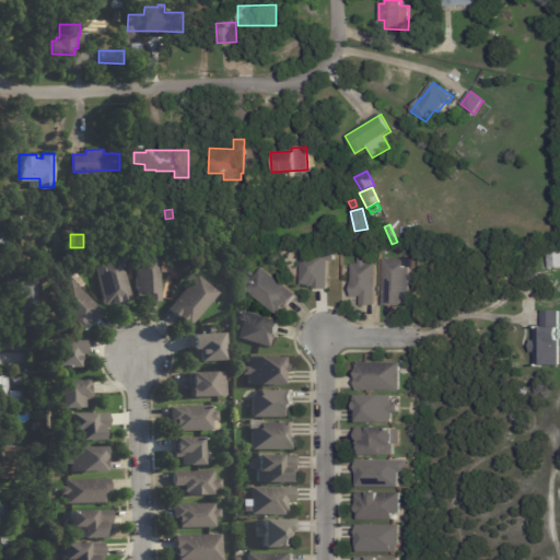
[(541,252),(559,249),(559,266),(543,267),(541,252)]
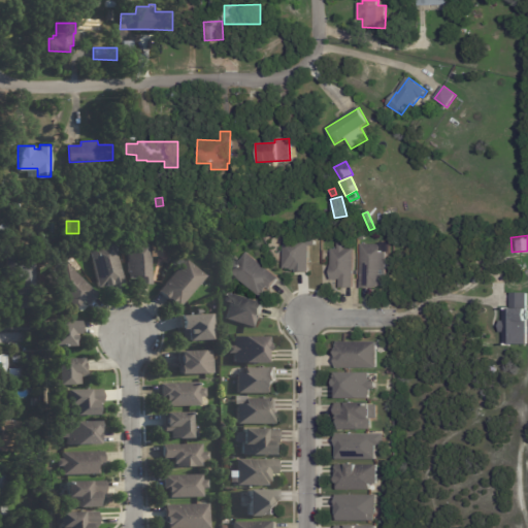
[(310,240),(310,244),(304,244),(304,271),(292,271),(292,268),(288,268),(288,267),(279,267),(279,240),(299,240),(299,237),(310,237),(310,240)]
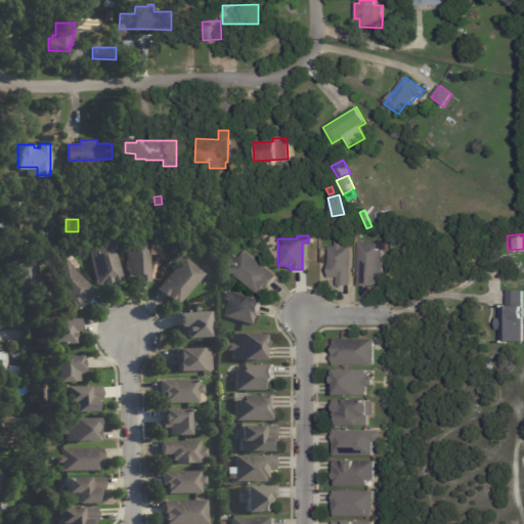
[(148,281),(137,281),(137,276),(128,276),(129,241),(151,242),(150,281),(148,281)]
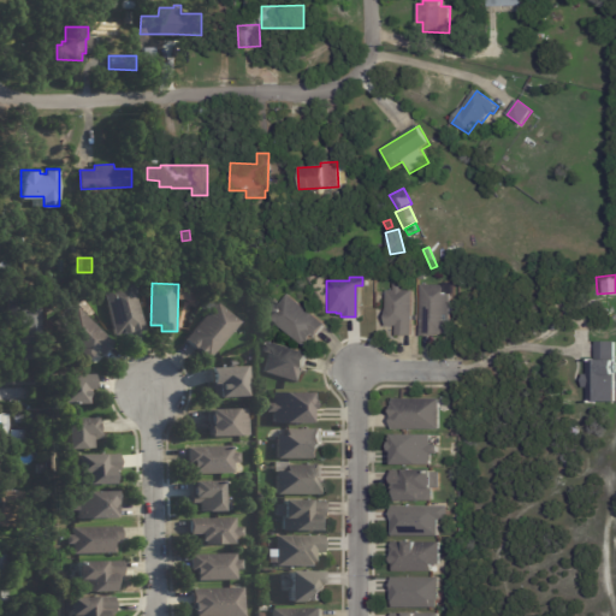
[(407,291),(407,335),(391,335),(391,326),(380,326),(381,290),(389,290),(389,283),(397,283),(397,291),(407,291)]
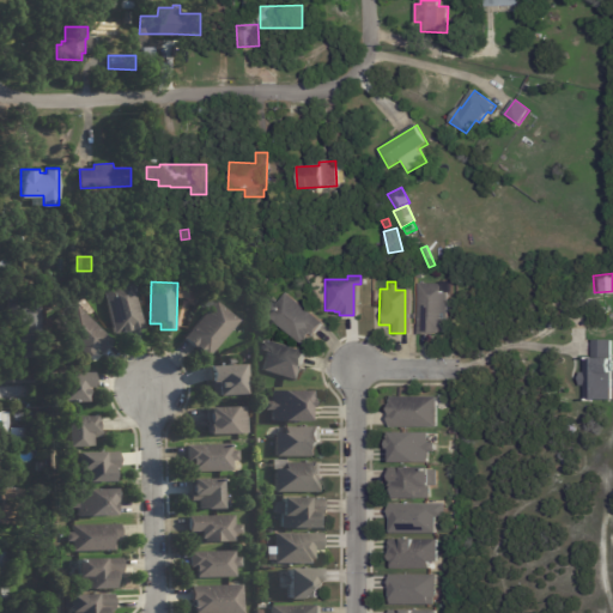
[(143,329),(115,334),(105,287),(134,283),(143,328),(143,329)]
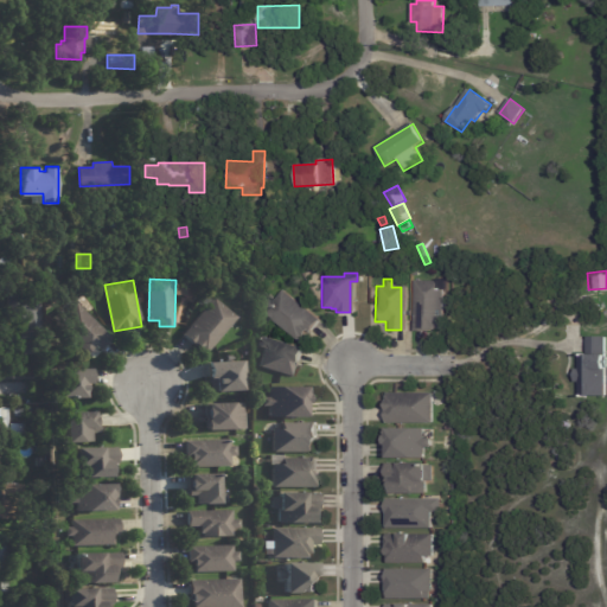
[(439,311),(439,327),(426,327),(426,331),(410,331),(410,281),(433,281),(433,291),(439,291),(439,311)]
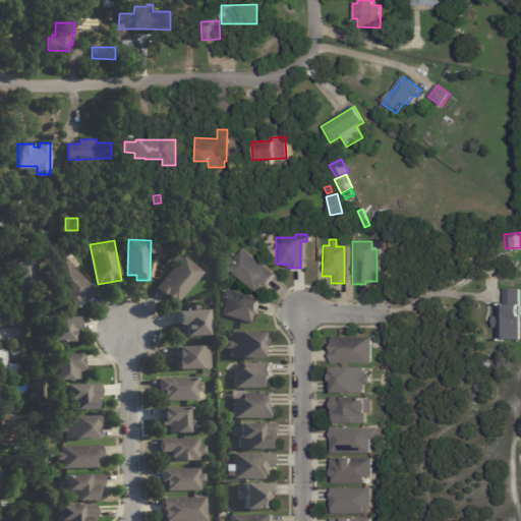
[(271,275),(263,285),(261,284),(254,292),(223,269),(227,264),(219,258),(225,251),(232,256),(238,248),(272,274),(271,275)]
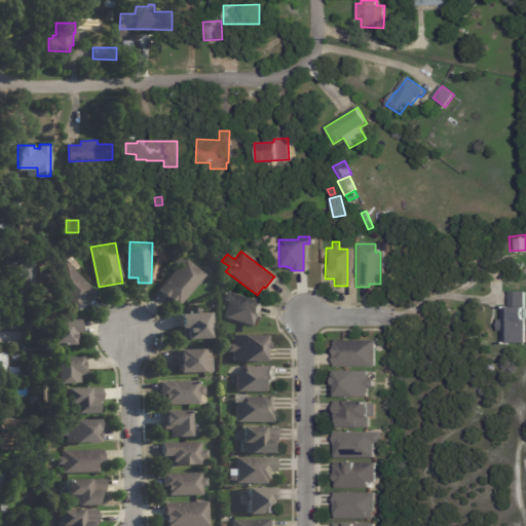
[(33,259),(34,306),(17,307),(16,287),(13,287),(13,280),(7,280),(6,257),(26,256),(26,259),(33,259)]
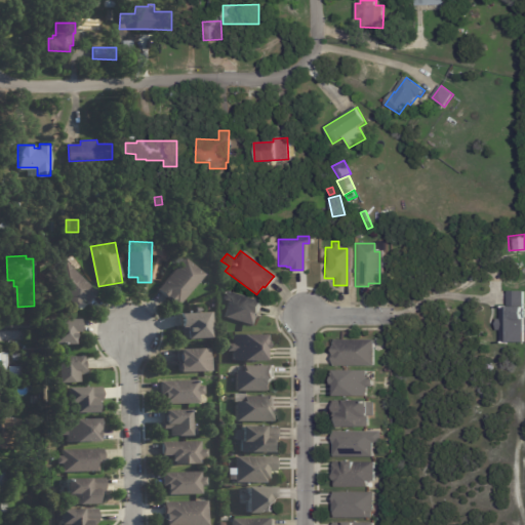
[(171,299),(169,297),(168,299),(158,289),(187,257),(205,275),(177,306),(171,299)]
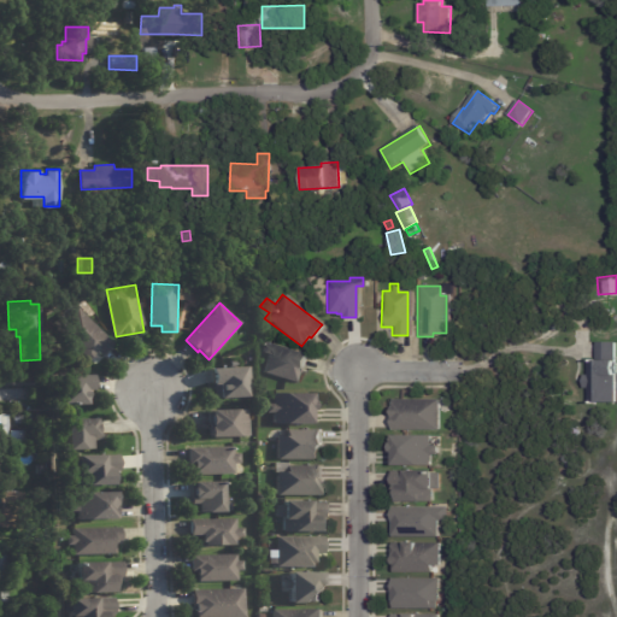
[(112,345),(101,356),(97,351),(87,360),(52,325),(63,315),(68,319),(78,309),(113,344),(112,345)]
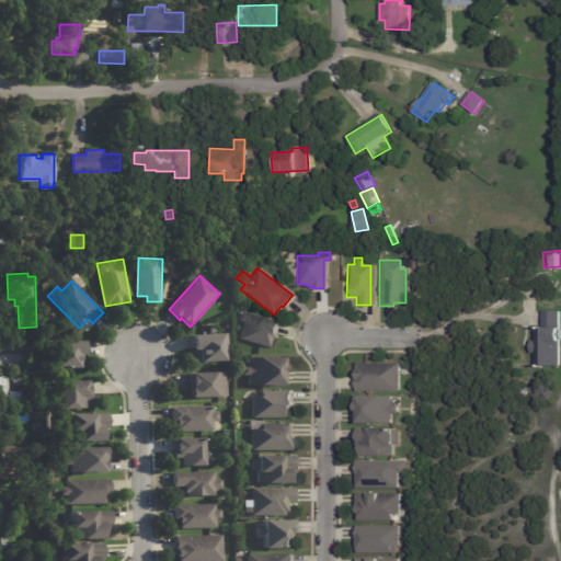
[(556,323),(556,328),(558,328),(558,339),(557,339),(556,366),(530,365),(530,352),(526,352),(527,341),(530,341),(530,327),(538,327),(539,309),(557,310),(556,323)]
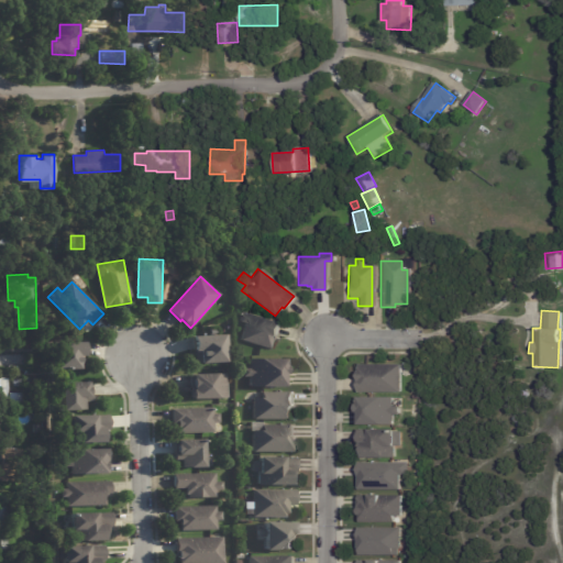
[(275,324),(271,335),(268,335),(267,340),(266,339),(264,348),(235,339),(240,322),(234,321),(238,311),(275,322),(275,324)]
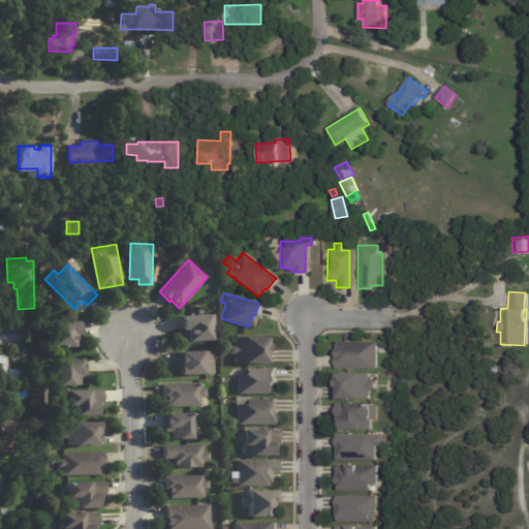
[(182,334),(182,330),(181,330),(181,316),(213,314),(214,324),(210,324),(211,340),(183,341),(182,334)]
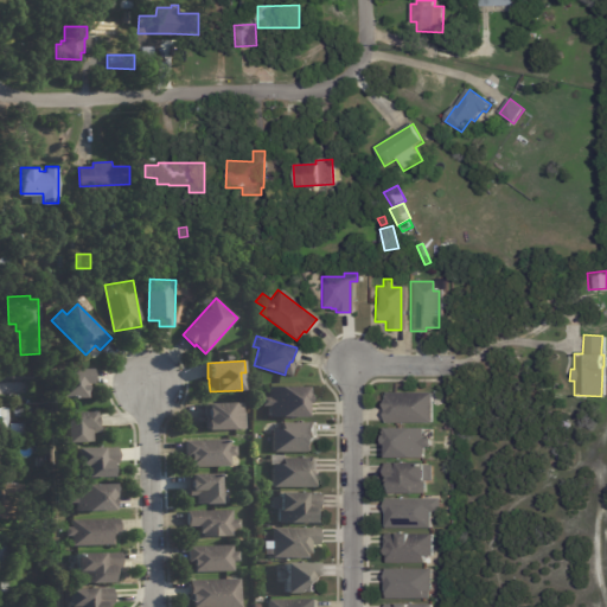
[(88,370),(88,383),(88,398),(57,398),(56,370),(88,369),(88,370)]
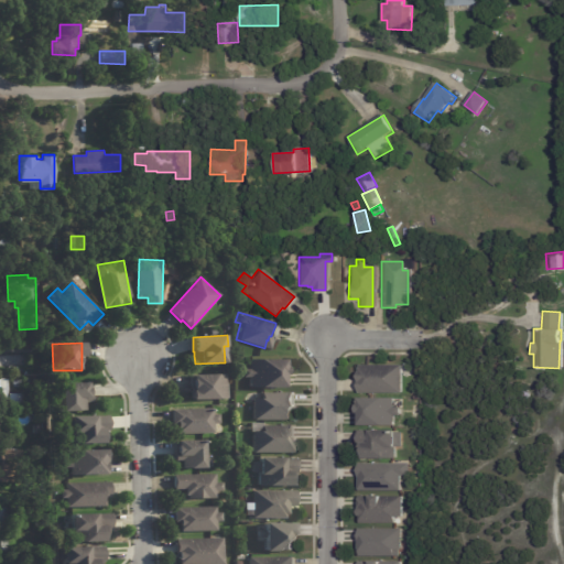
[(280,367),(280,386),(245,384),(245,375),(238,375),(238,367),(245,367),(245,357),(279,358),(279,365),(280,365),(280,367)]
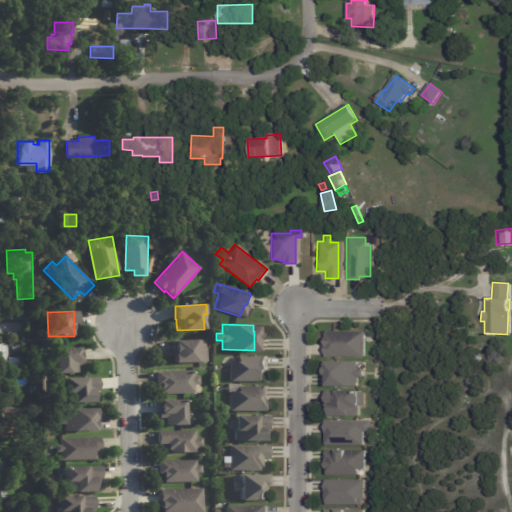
[(366,341),(366,357),(328,357),(328,332),(366,332),(366,341)]
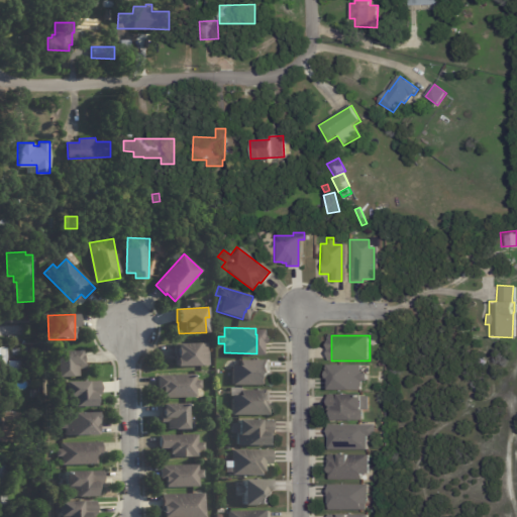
[(206,348),(207,366),(175,367),(175,358),(177,358),(176,344),(206,343),(206,348)]
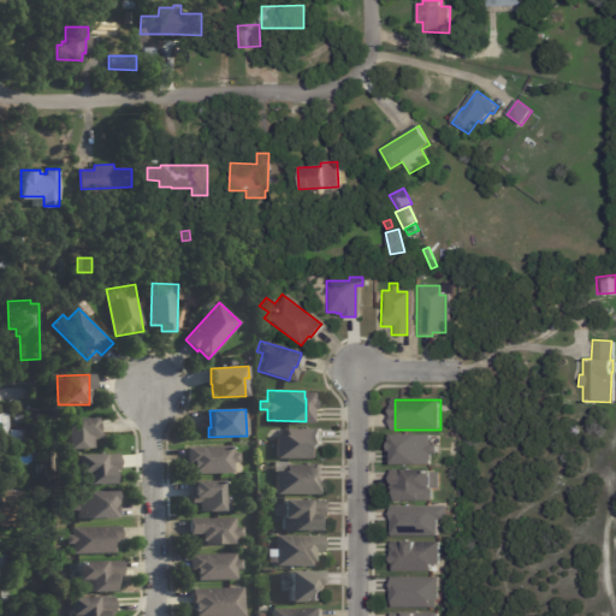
[(7,458),(0,457),(0,414),(12,414),(12,430),(13,430),(13,415),(22,415),(22,428),(25,428),(24,444),(9,444),(7,458)]
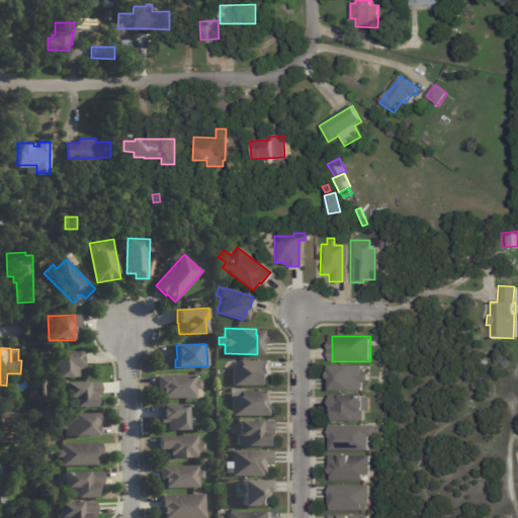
[(82,353),(82,363),(83,363),(83,370),(77,370),(77,377),(56,378),(56,352),(82,352),(82,353)]
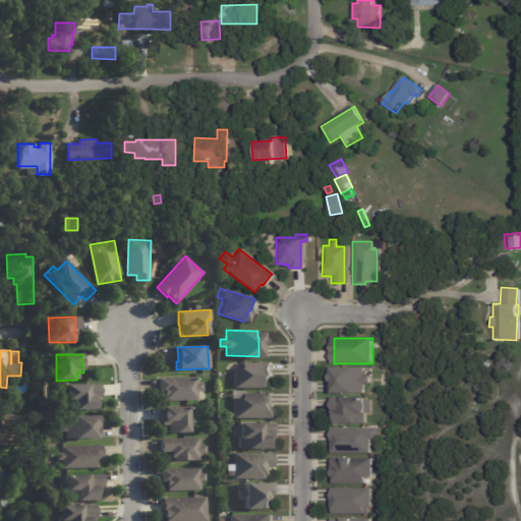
[(273,364),(273,377),(271,377),(270,389),(234,388),(234,368),(242,368),(242,363),(273,363),(273,364)]
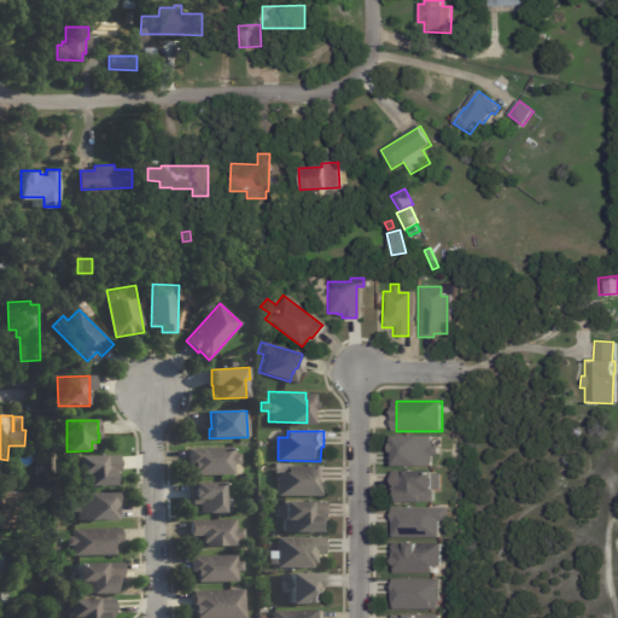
[(433,437),(433,448),(441,448),(441,455),(433,456),(433,467),(397,467),(397,453),(395,453),(395,444),(397,444),(397,438),(433,437)]
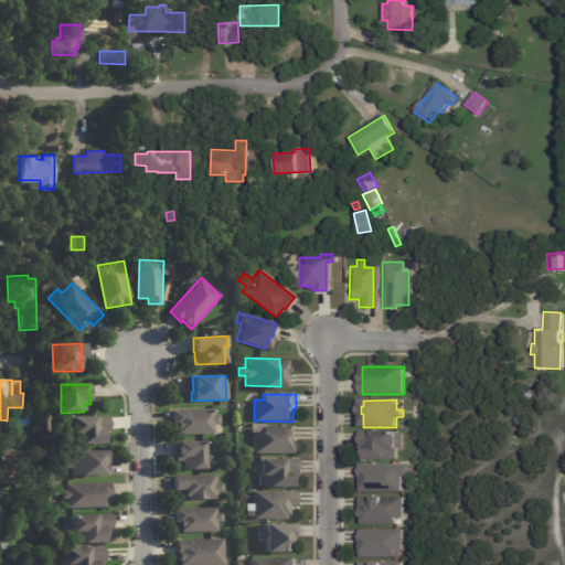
[(219,424),(213,424),(213,433),(179,434),(179,428),(178,429),(178,425),(172,425),(172,411),(213,409),(213,416),(219,416),(219,424)]
